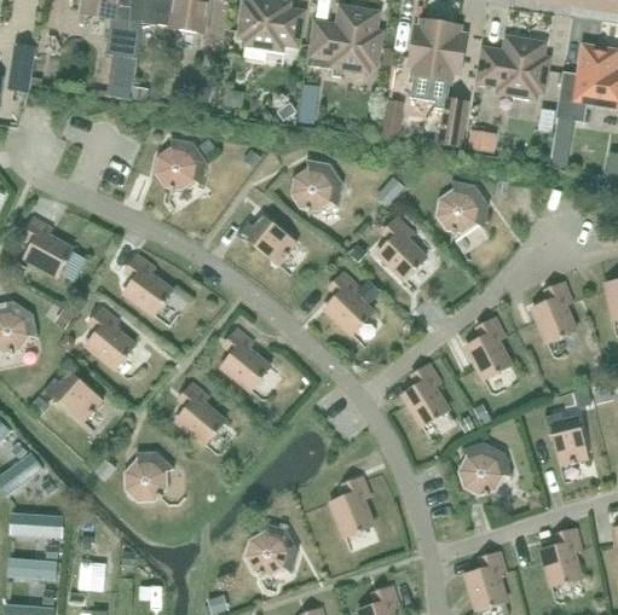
[(84,0),(81,12),(114,18),(113,25),(111,25),(107,53),(137,58),(143,22),(146,0),(84,0)]
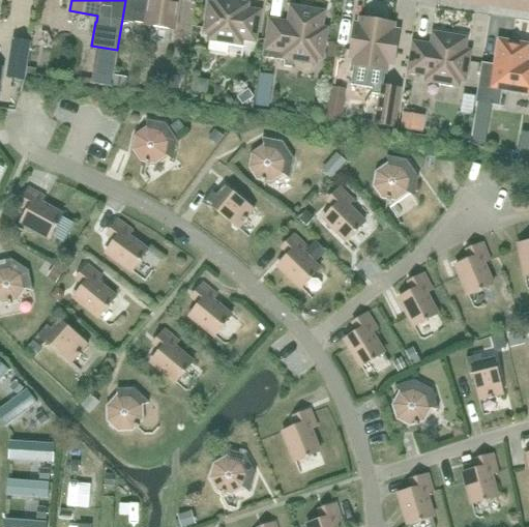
[(125,0),(122,19),(136,21),(136,20),(145,22),(145,23),(176,27),(180,0),(125,0)]
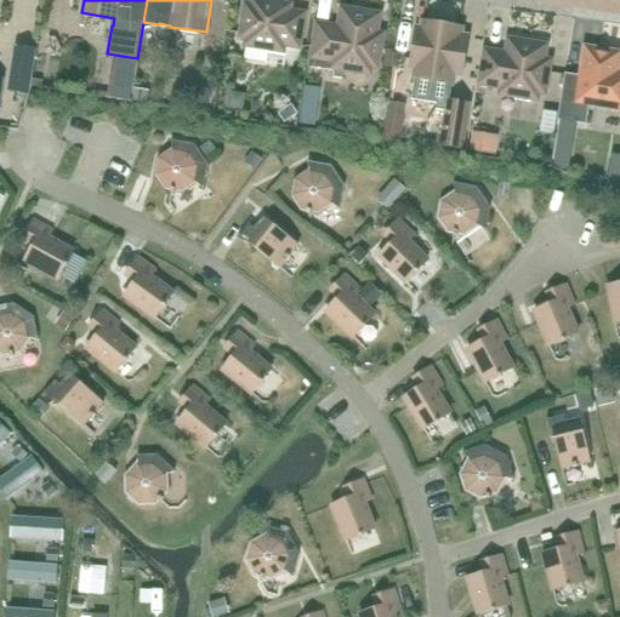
[(272,4),(272,0),(254,0),(252,4),(246,4),(242,35),(248,36),(246,43),(248,43),(245,57),(267,61),(269,46),(283,47),(284,41),(299,44),(303,12),(289,10),(290,4),(279,1),(278,5),(272,4)]
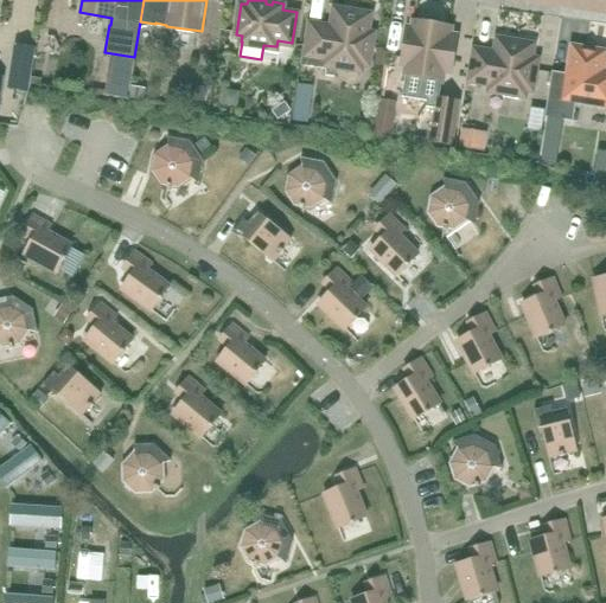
[(368,31),(370,12),(336,6),(332,25),(312,21),(305,63),(327,66),(327,63),(362,69),(363,62),(369,63),(374,32),(368,31)]
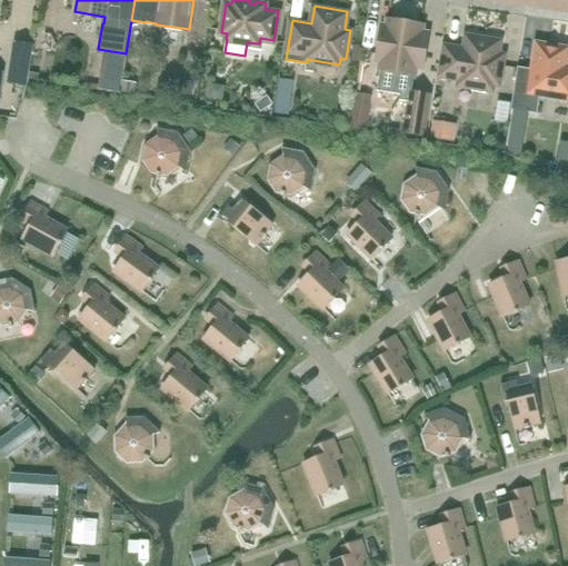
[(421,31),(422,23),(389,18),(388,26),(382,26),(377,59),(382,59),(381,67),(415,72),(416,65),(424,66),(429,32),(421,31)]
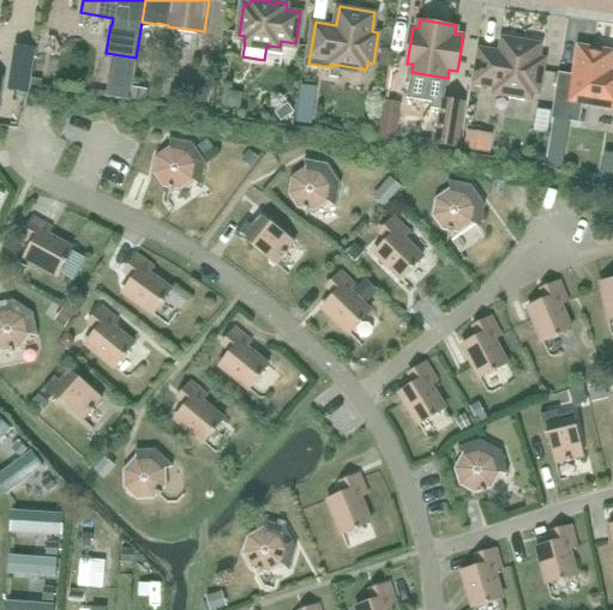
[(538,58),(540,43),(504,37),(502,54),(496,53),(496,50),(481,48),(476,80),(491,82),(491,80),(497,82),(496,90),(532,95),(533,89),(534,89),(540,84),(544,58),(538,58)]
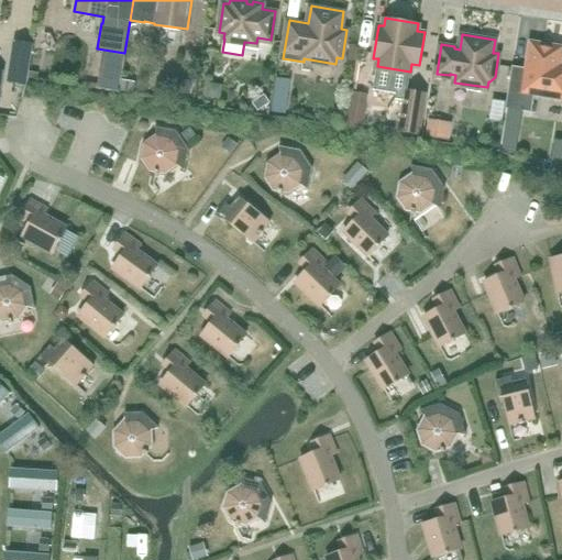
[(561,65),(559,65),(561,53),(561,46),(531,42),(527,67),(513,65),(506,107),(531,110),(535,91),(561,96),(561,65)]
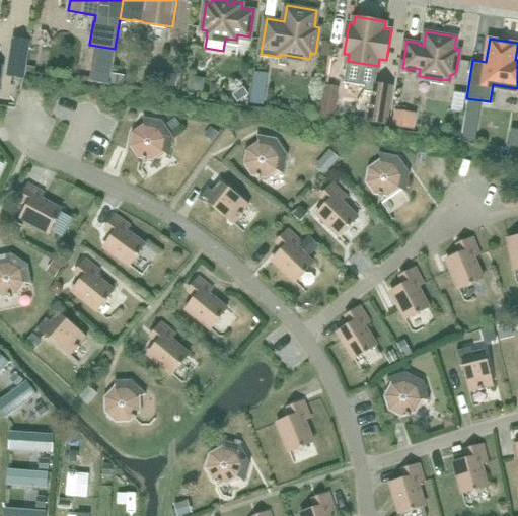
[(389,122),(395,81),(372,78),(366,119),(389,122)]
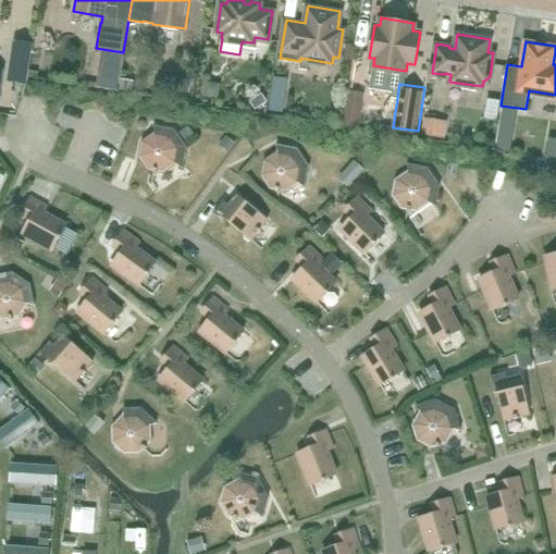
[(284,115),(286,101),(273,99),(271,112),(284,115)]
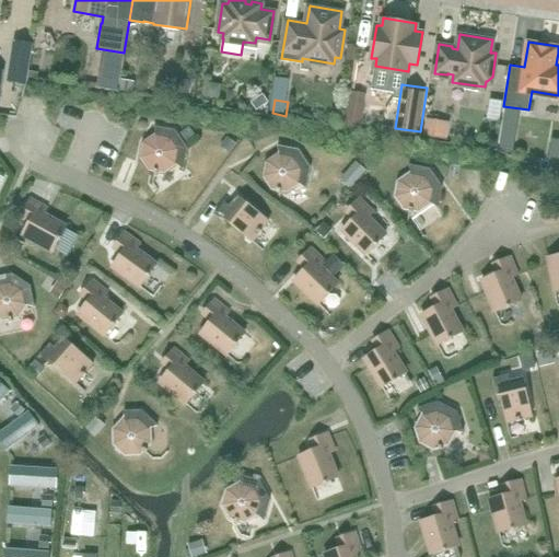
[(450,118),(426,115),(423,131),(447,135),(450,118)]
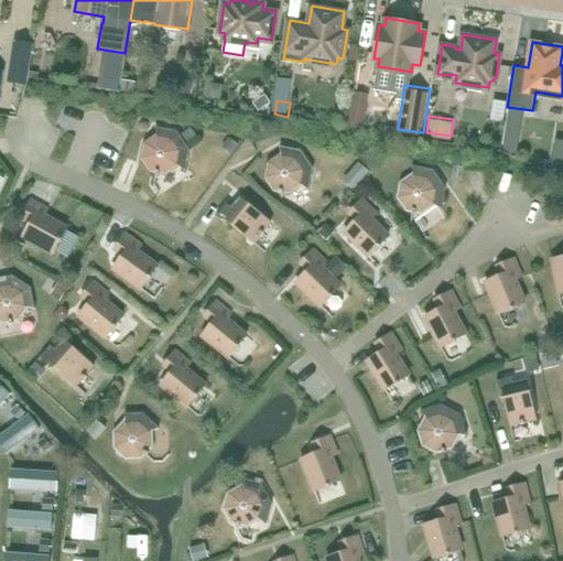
[(190,147),(177,129),(155,125),(155,126),(158,135),(145,142),(142,157),(151,169),(155,170),(155,172),(160,173),(160,171),(165,172),(177,163),(184,168),(184,169),(185,169),(190,147)]
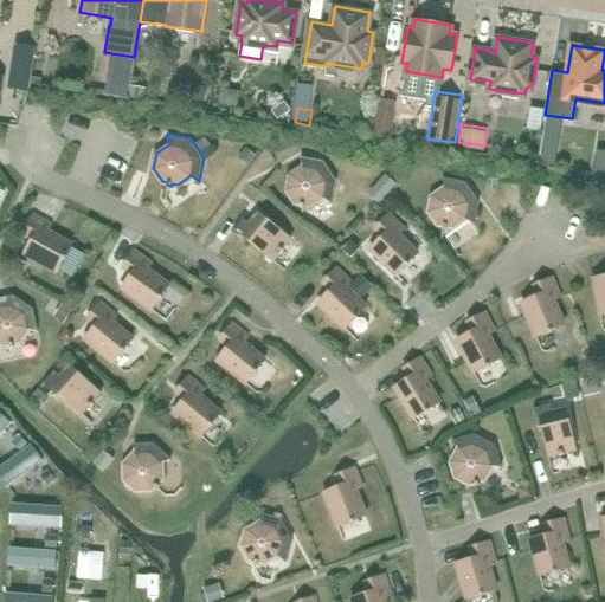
[(338,179),(324,160),(301,155),(301,156),(302,156),(303,164),(290,174),(287,189),(296,202),(301,204),(300,206),(304,207),(306,204),(310,205),(323,196),(330,201),(330,202),(333,202),(338,179)]
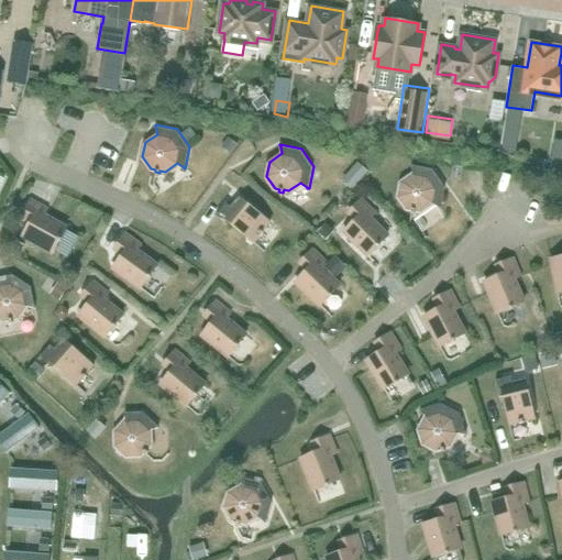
[(445,186),(433,167),(411,163),(411,165),(412,165),(414,173),(401,182),(399,196),(407,208),(412,208),(411,211),(416,212),(417,209),(421,210),(433,201),(440,206),(440,207),(441,207),(445,186)]
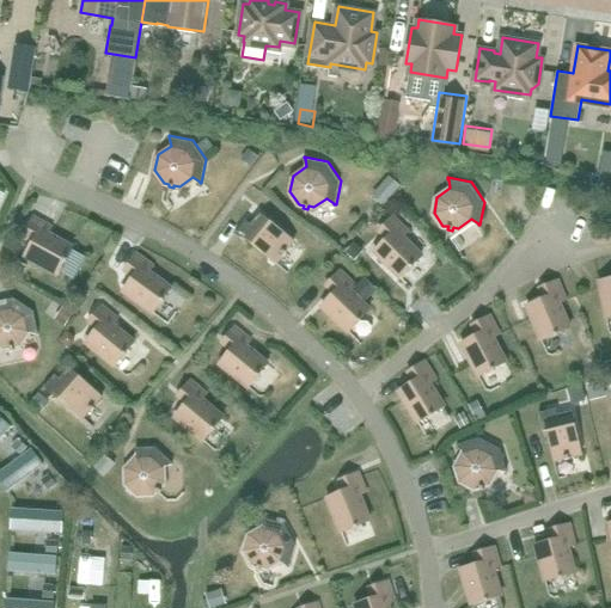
[(286,250),(294,239),(260,212),(251,222),(246,219),(236,232),(250,244),(251,241),(276,262),(283,253),(285,255),(287,251),(286,250)]
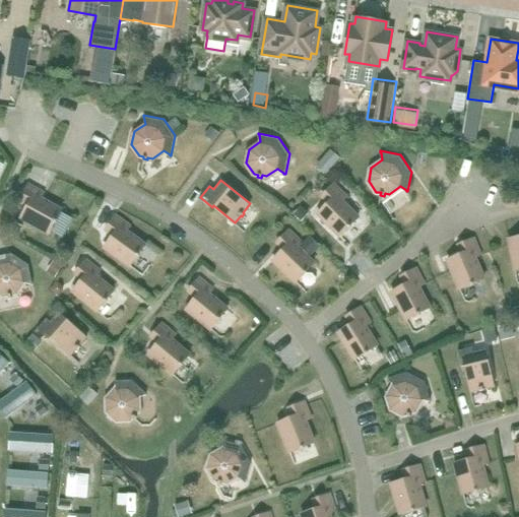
[(42,197),(45,191),(28,182),(22,192),(31,197),(21,216),(49,232),(53,224),(54,224),(57,219),(56,218),(62,208),(42,197)]
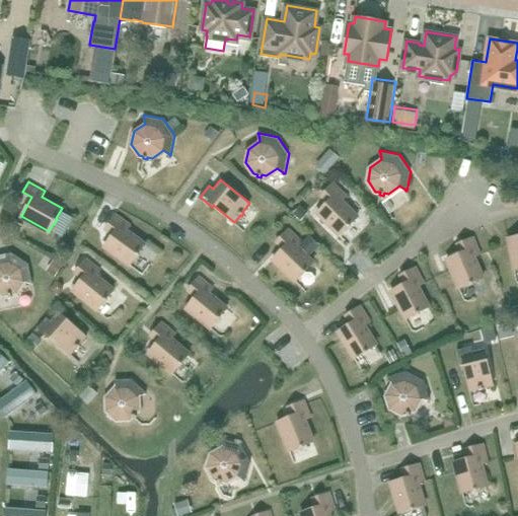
[(342,199),(347,195),(334,181),(325,190),(333,197),(317,212),(340,234),(345,228),(346,229),(351,225),(350,224),(358,216),(342,199)]
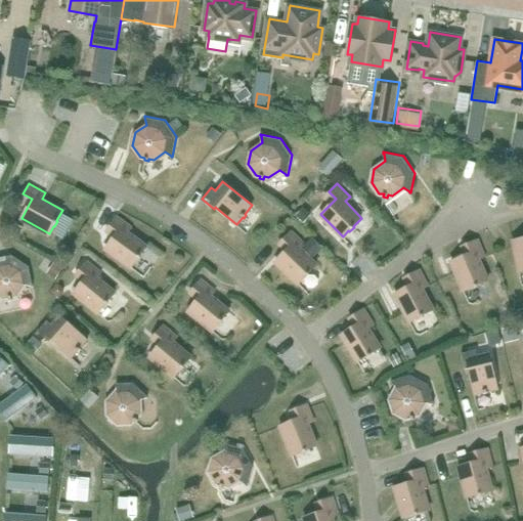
[(128,231),(132,226),(117,215),(110,224),(118,230),(105,248),(131,266),(136,260),(137,261),(140,256),(139,255),(146,245),(128,231)]
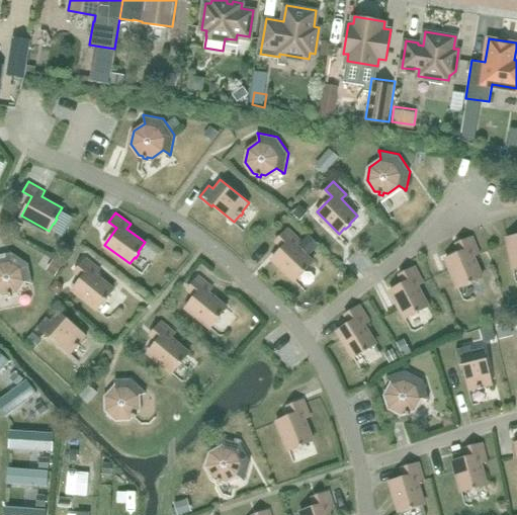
[(309,237),(304,242),(287,227),(279,235),(287,243),(272,258),(294,279),(300,274),(302,274),(306,270),(305,269),(313,261),(305,253),(308,250),(309,251),(316,244),(309,237)]
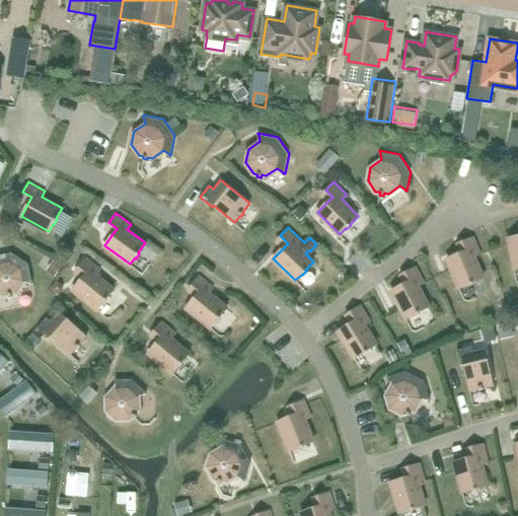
[(517,234),(508,237),(514,268),(517,267),(517,234)]
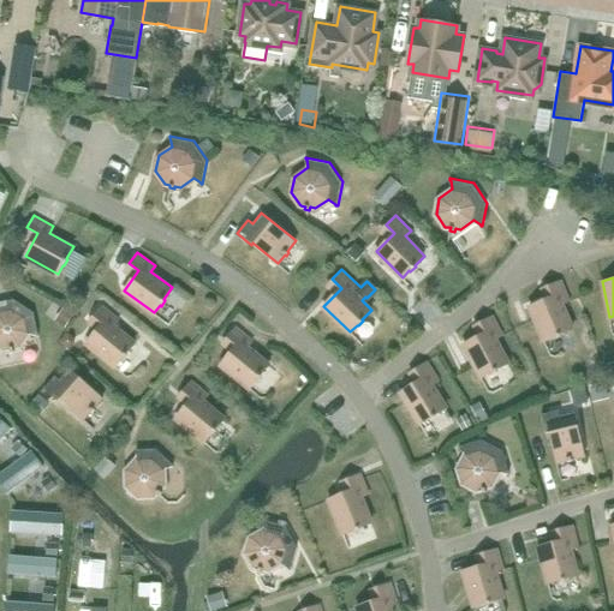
[(562,303),(570,299),(561,280),(549,285),(553,295),(529,305),(543,340),(553,336),(553,337),(560,335),(559,334),(572,328),(562,303)]
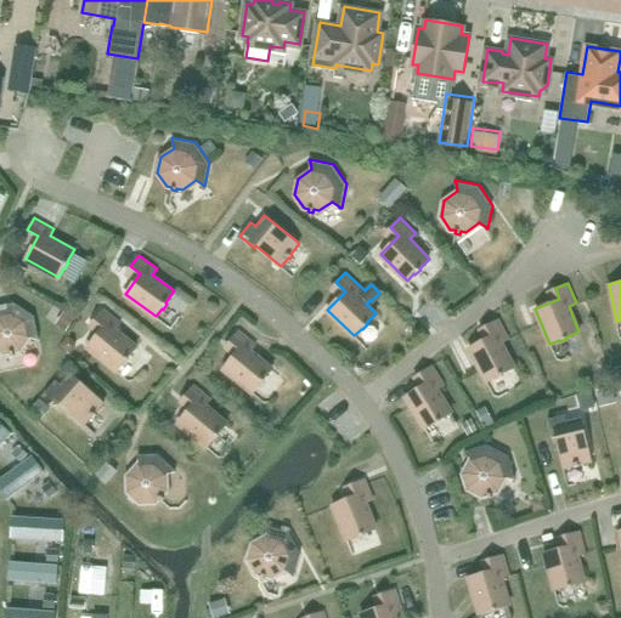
[(39,338),(34,315),(15,301),(0,304),(0,350),(5,353),(10,352),(11,355),(16,353),(15,351),(21,350),(29,336),(38,338),(38,339),(39,338)]
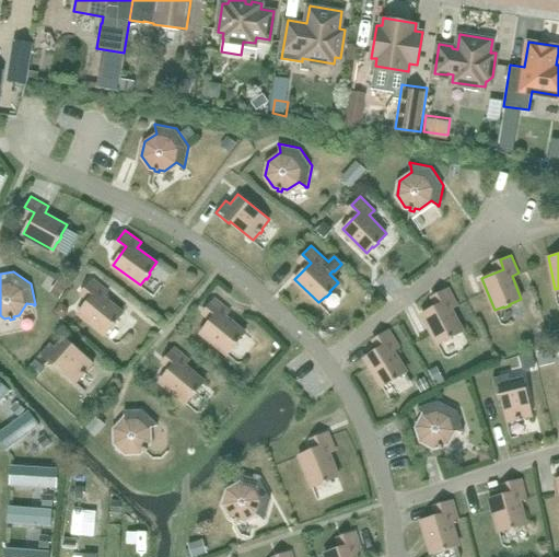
[(70,283),(60,277),(51,289),(61,296),(70,283)]
